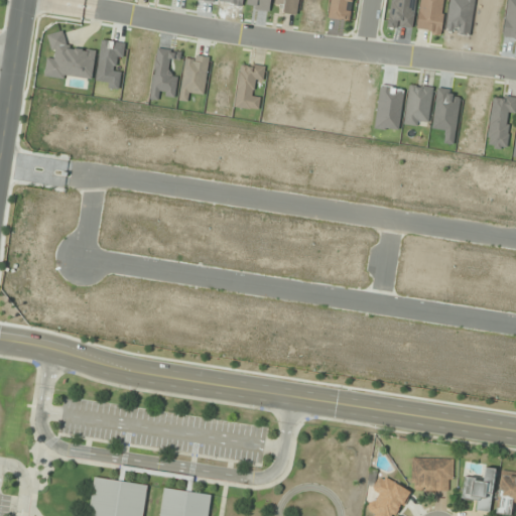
[(453,459),(411,459),(411,491),(452,492),(453,459)]
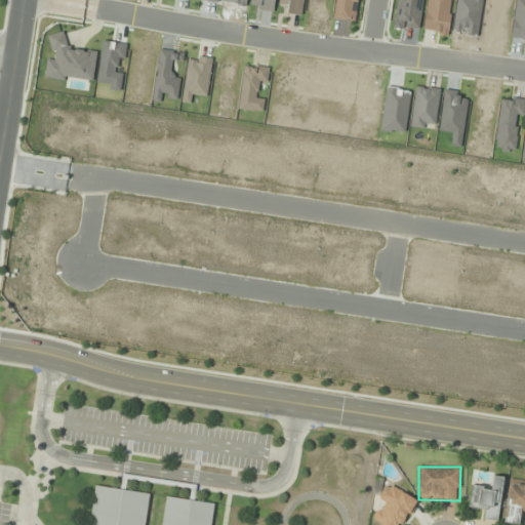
[(472,484),(469,508),(484,510),(483,520),(499,522),(505,478),(494,476),(493,487),(472,484)]
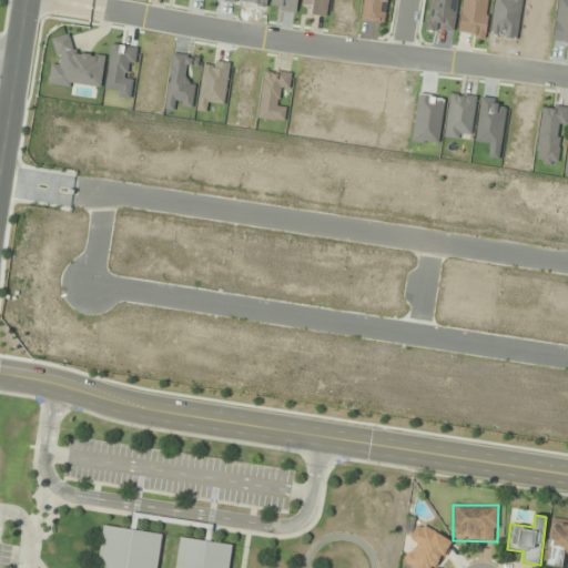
[(564,567),(566,551),(567,551),(567,521),(553,520),(547,566),(564,567)]
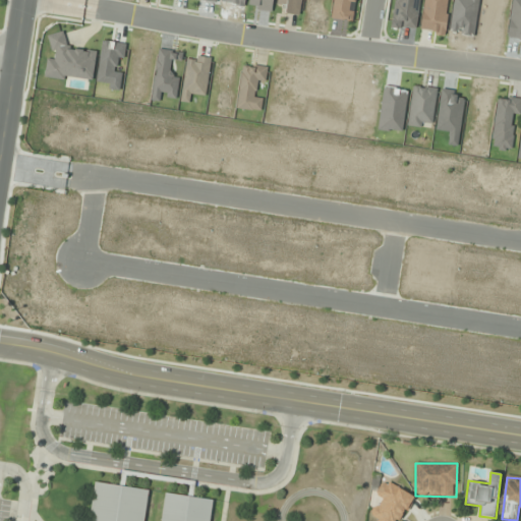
[(399,520),(414,498),(386,479),(374,495),(382,499),(369,517),(374,520),(399,520)]
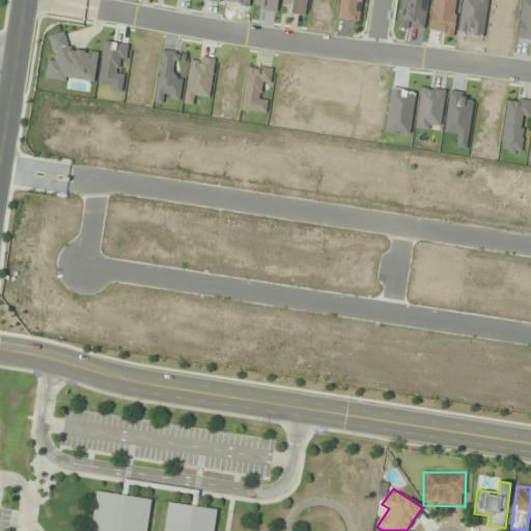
[(88,530),(95,491),(150,499),(145,530),(162,530),(167,501),(216,508),(212,530),(88,530)]
